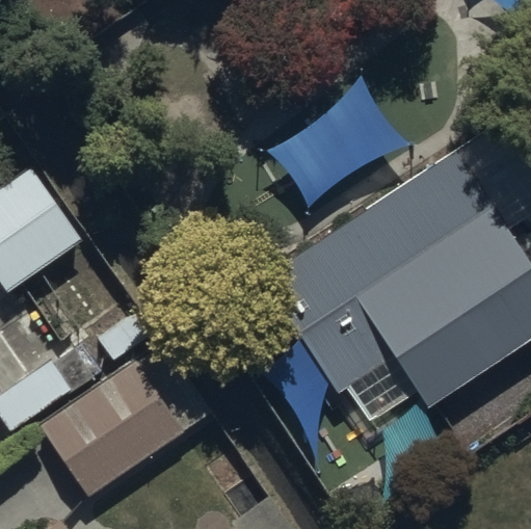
[(530,271),(455,153),(262,275),(339,393),(394,359),(424,406),(530,338),(530,271)]
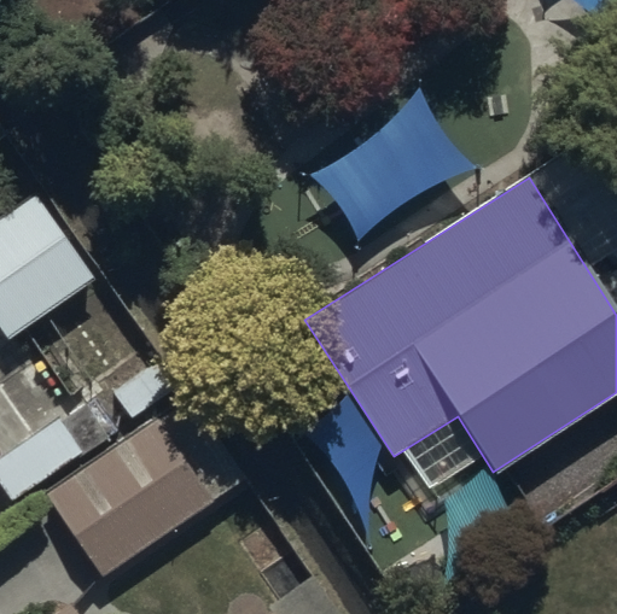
[(36,194),(0,217),(0,331),(7,341),(95,284),(36,194)]
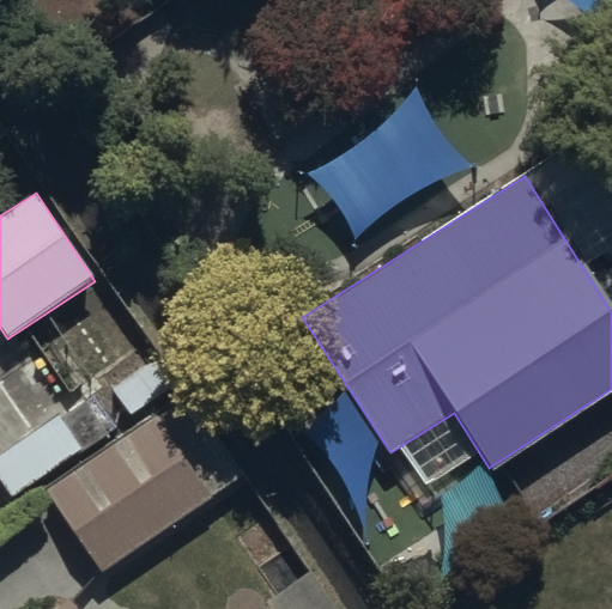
[(191,393),(44,489),(100,572),(246,475),(191,393)]
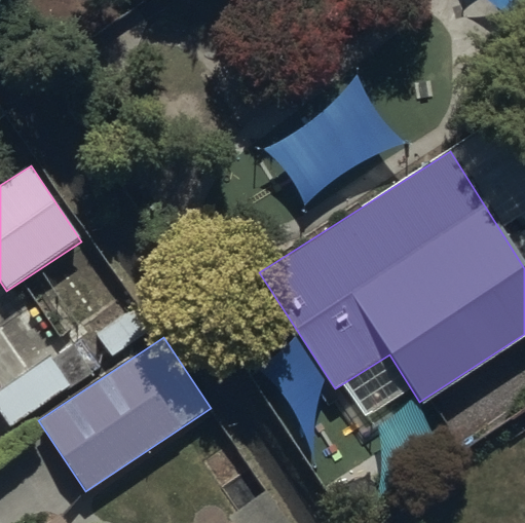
[(72,342),(0,388),(0,411),(10,426),(92,373),(72,342)]
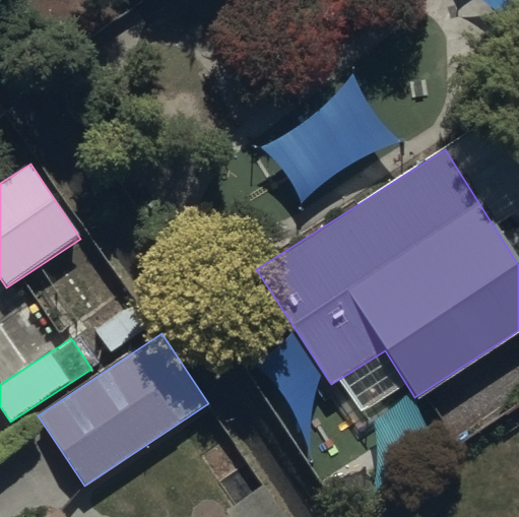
[(286,516),(264,485),(226,511),(231,516),(286,516)]
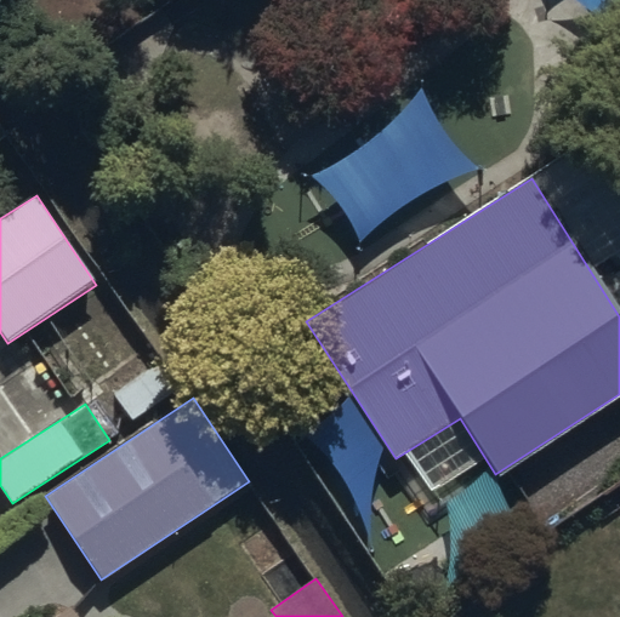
[(81,616),(74,605),(56,616),(81,616)]
